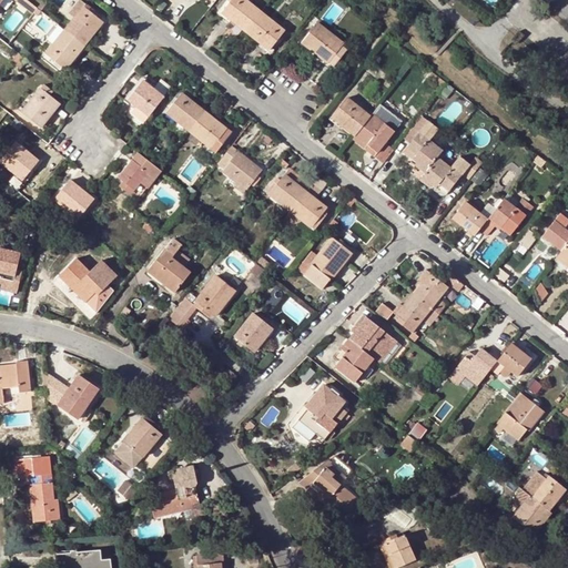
[(56,44),(47,54),(64,70),(103,22),(90,11),(92,9),(80,0),(74,0),(66,11),(75,19),(66,31),(56,44)]
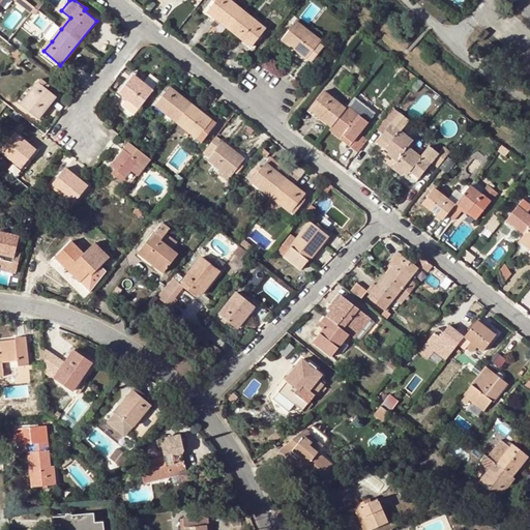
[(216,0),(207,12),(229,30),(243,12),(228,0),(216,0)]
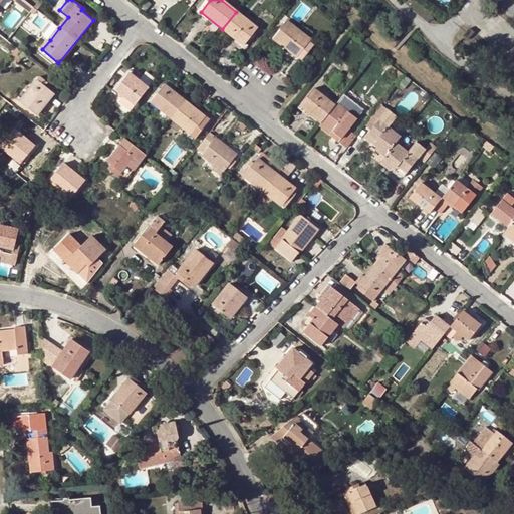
[(39,1),(33,8),(37,11),(43,4),(39,1)]
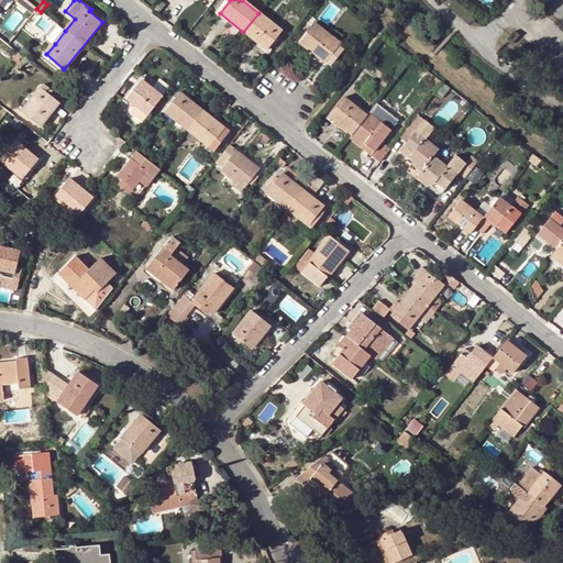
[(166,6),(161,1),(155,9),(159,13),(166,6)]
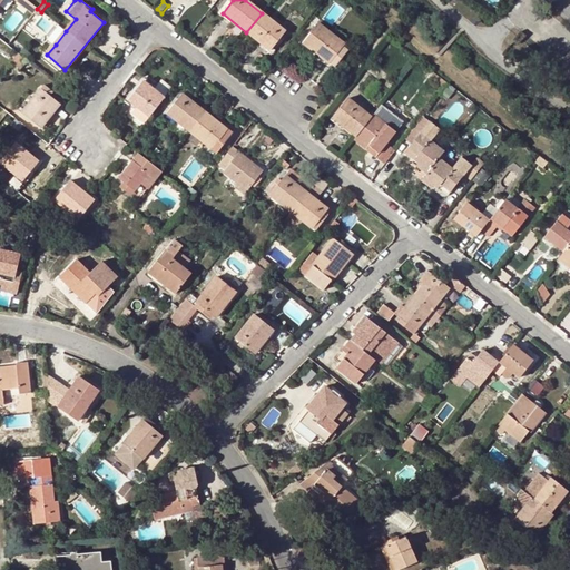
[(262,13),(246,32),(271,51),(286,32),(262,13)]
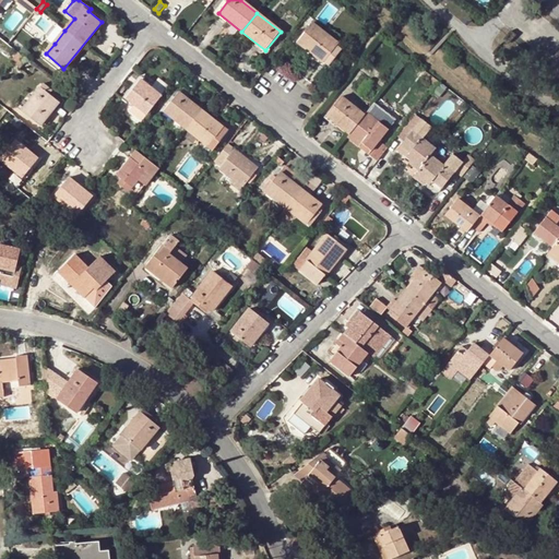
[(312,24),(297,43),(314,56),(313,59),(323,68),(326,64),(329,67),(342,51),(336,47),(339,45),(312,24)]
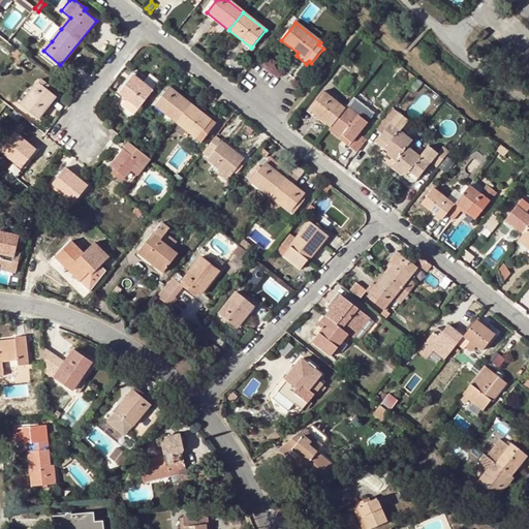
[(61,29),(54,24),(44,36),(52,41),(61,29)]
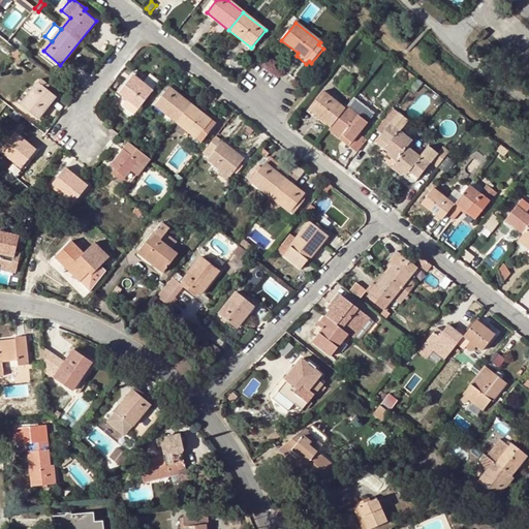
[(18,50),(10,58),(19,65),(26,57),(18,50)]
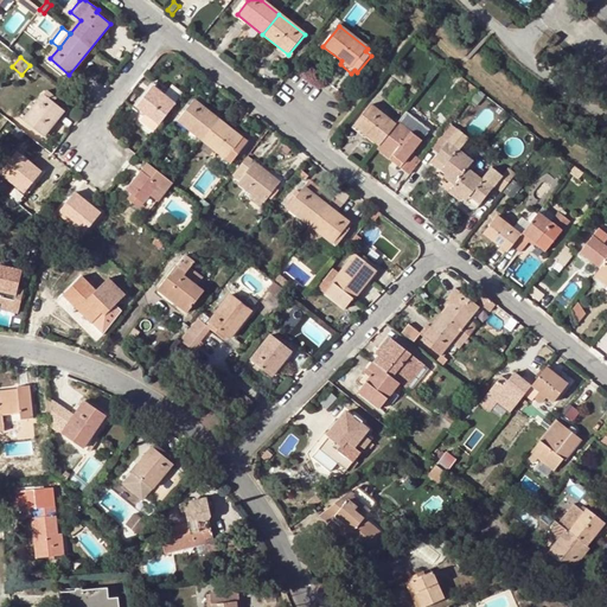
[(477,90),(461,78),(458,83),(473,95),(477,90)]
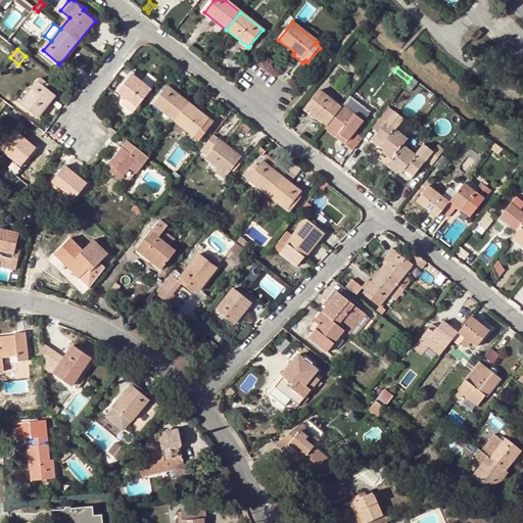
[(132,76),(119,92),(138,107),(151,91),(132,76)]
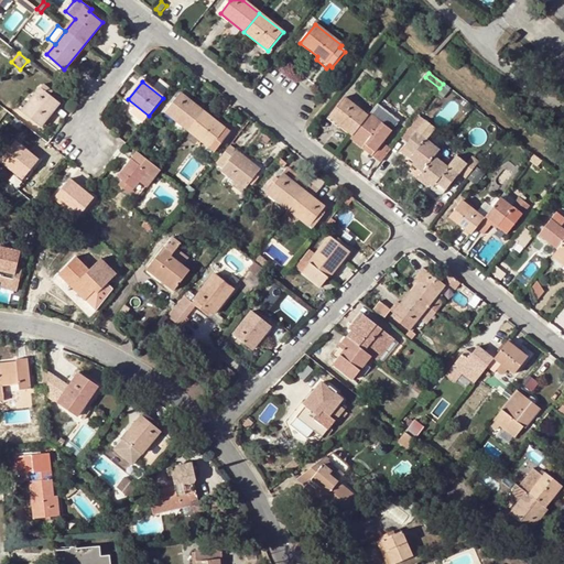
[(45,84),(41,89),(50,95),(53,91),(45,84)]
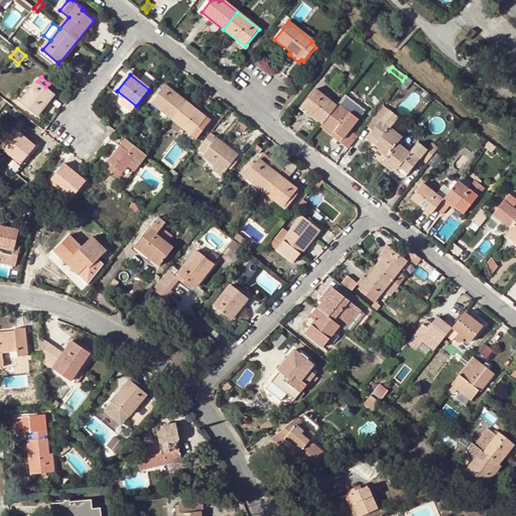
[(45,87),(37,82),(20,102),(37,116),(55,95),(45,88),(45,87)]
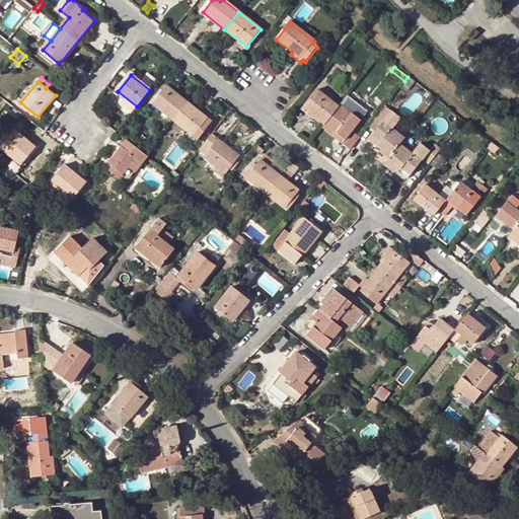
[(153,103),(174,121),(189,103),(166,86),(153,103)]
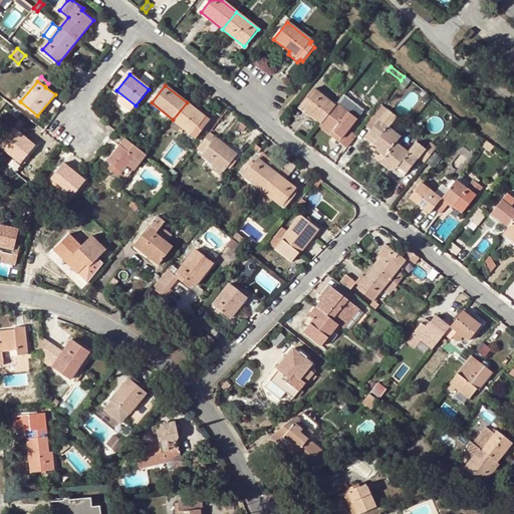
[(303,108),(322,122),(335,106),(313,89),(300,104),(303,107),(303,108)]
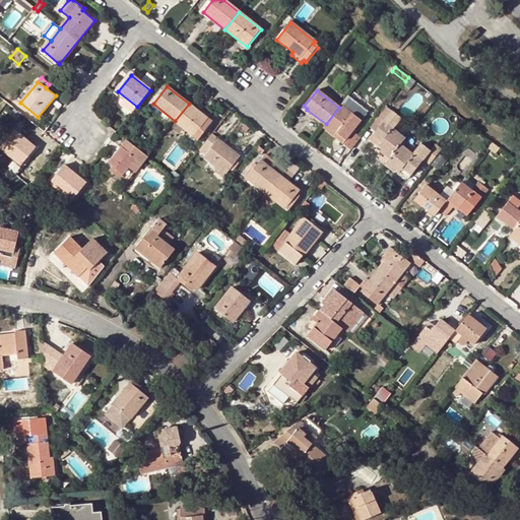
[(349,110),(354,104),(347,98),(342,105),(349,110)]
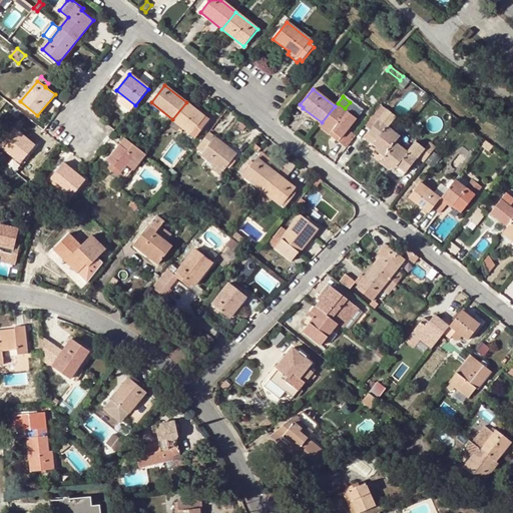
[(186,102),(172,119),(178,124),(191,135),(208,115),(194,104),(192,107),(186,102)]
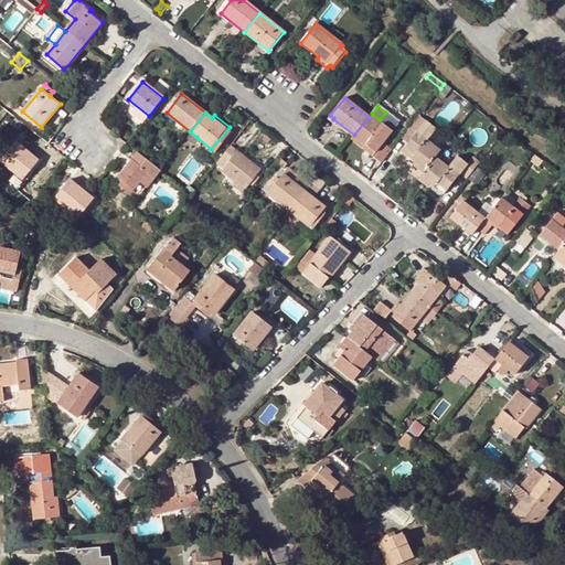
[(351,139),(363,148),(366,145),(376,153),(374,157),(382,163),(392,150),(383,142),(393,131),(391,130),(396,121),(385,113),(380,119),(372,114),(369,117),(354,135),(351,139)]
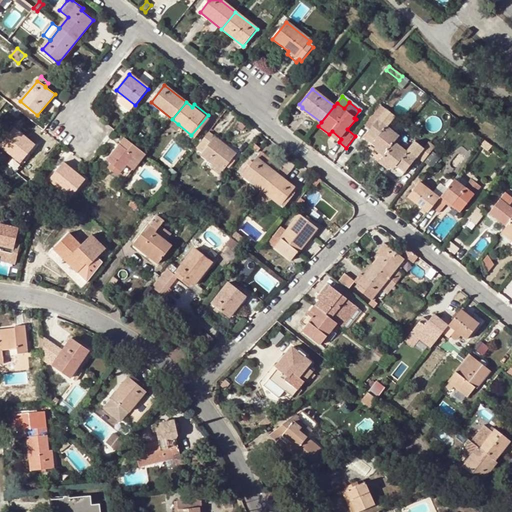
[(374,125),(367,134),(379,143),(377,147),(375,149),(384,156),(397,139),(399,137),(387,127),(395,117),(386,110),(380,105),(367,120),(374,125)]
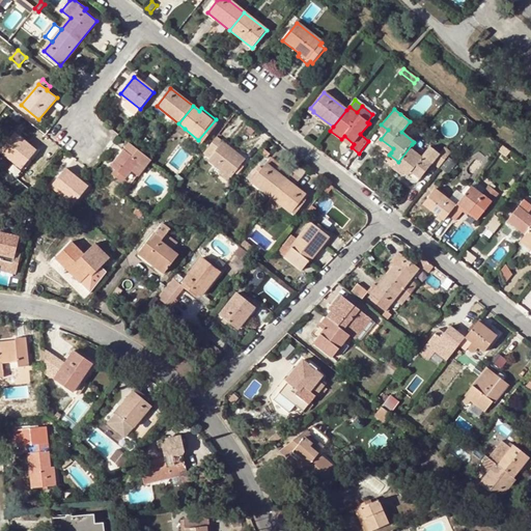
[(198,140),(185,129),(183,132),(182,135),(194,145),(198,140)]
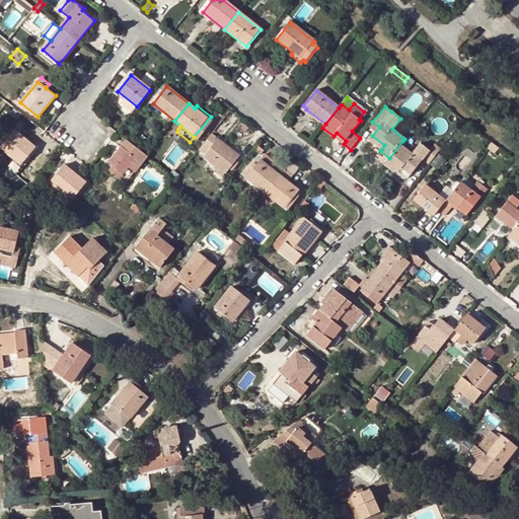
[(14,131),(0,147),(21,164),(35,148),(14,131)]
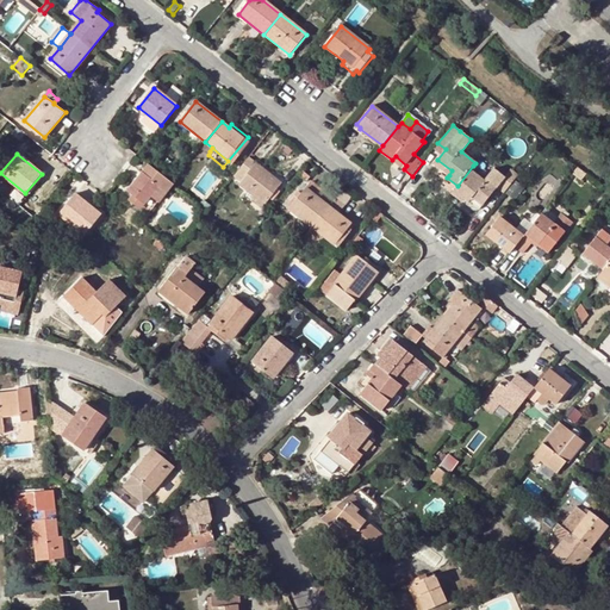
[(396,156),(392,160),(404,169),(406,166),(396,156)]
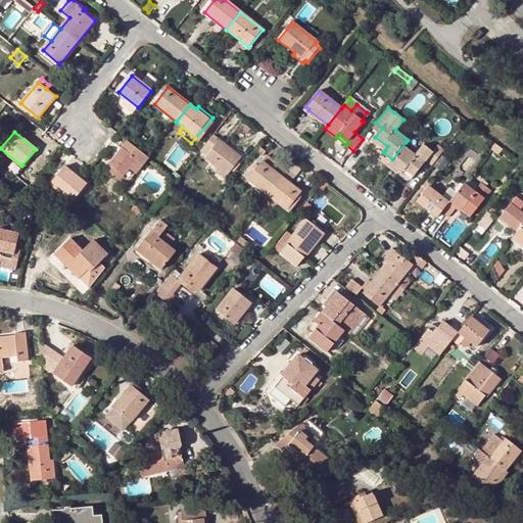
[(214,136),(201,152),(206,156),(205,157),(227,175),(241,158),(214,136)]
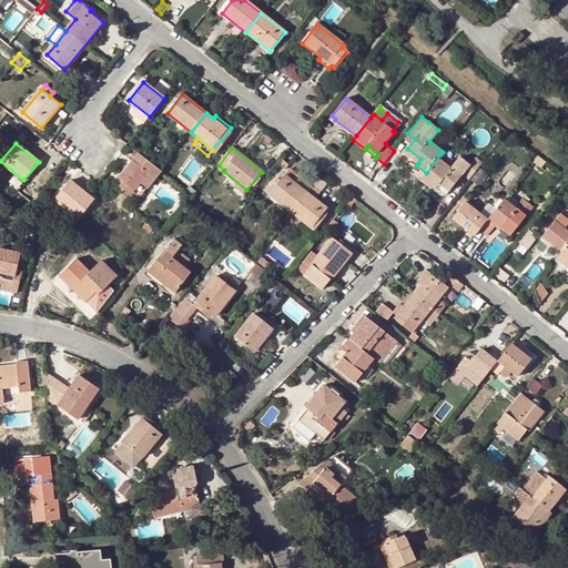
[(421,159),(407,149),(404,153),(418,163),(421,159)]
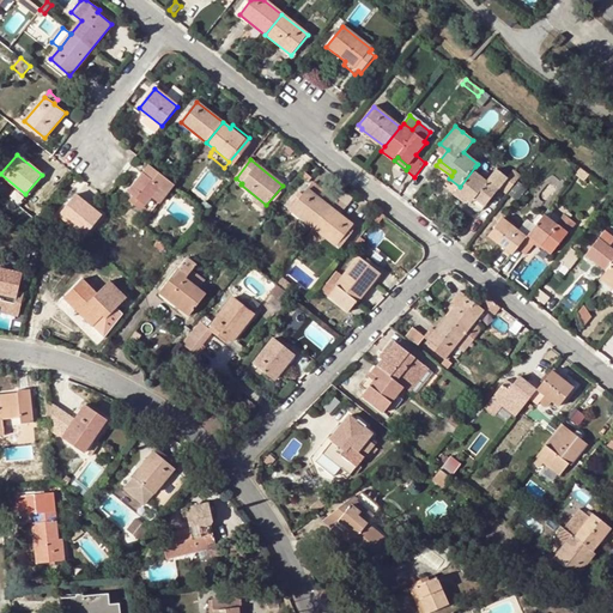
[(150,167),(129,193),(134,199),(132,202),(149,217),(175,186),(150,167)]
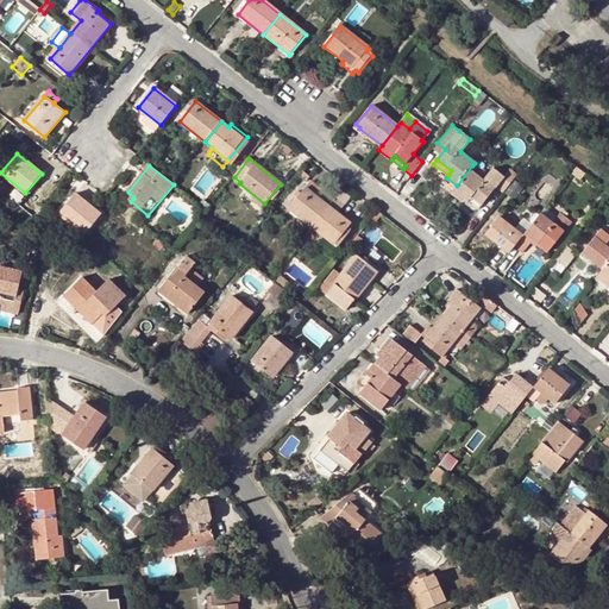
[(477,168),(472,165),(457,186),(451,193),(460,202),(464,199),(468,194),(481,205),(496,188),(503,194),(518,175),(512,169),(504,177),(495,169),(484,181),(473,173),(477,168)]
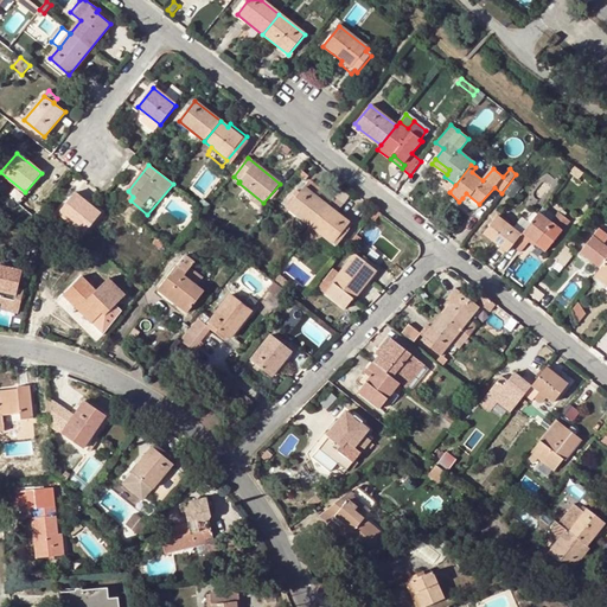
[(577,179),(583,173),(574,167),(569,173),(577,179)]
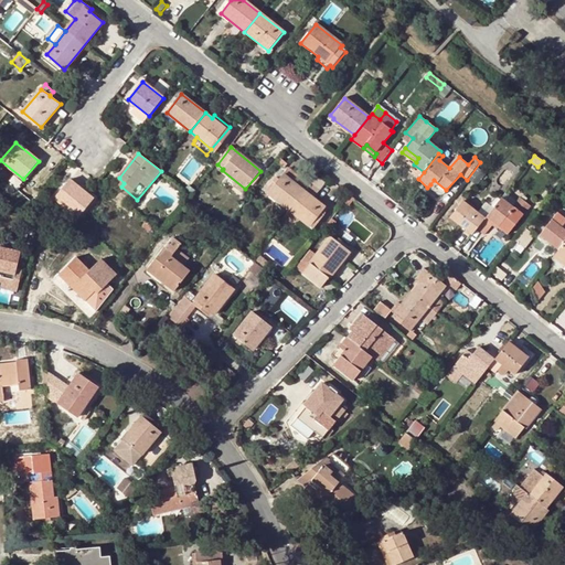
[(289,168),(284,176),(292,182),(297,176),(289,168)]
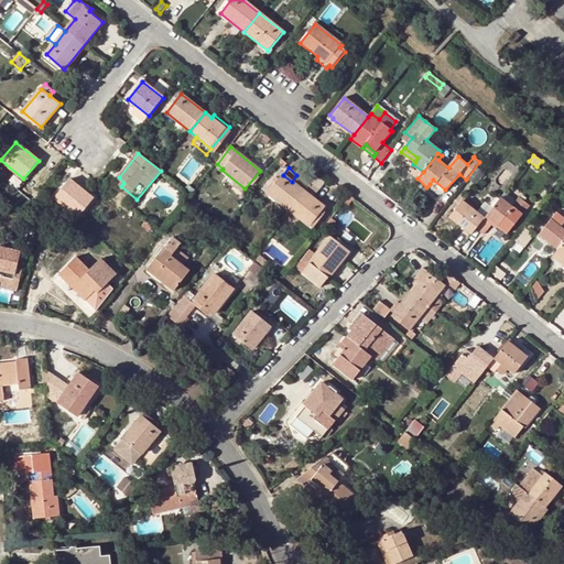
[(485,174),(477,167),(467,179),(476,186),(485,174)]
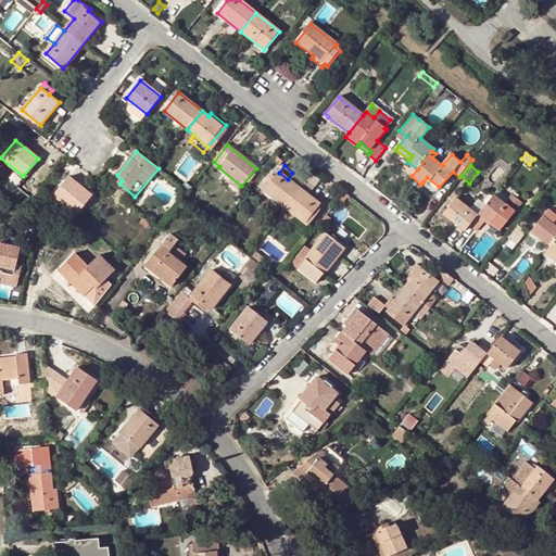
[(264,191),(285,207),(300,189),(305,182),(292,173),(288,179),(279,173),(264,191)]
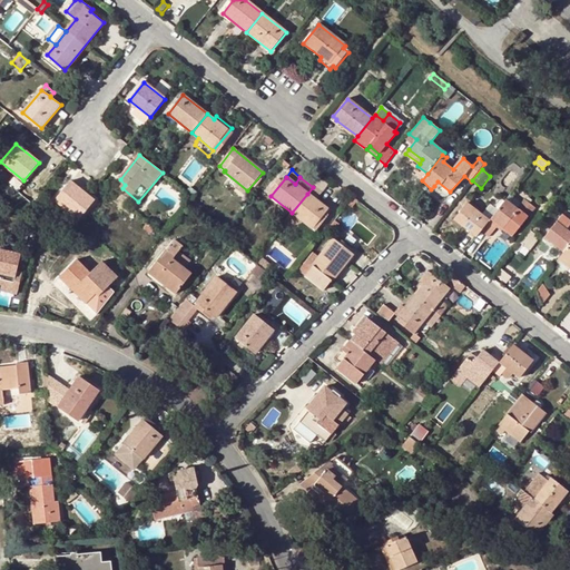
[(70,182),(56,200),(79,219),(94,202),(70,182)]
